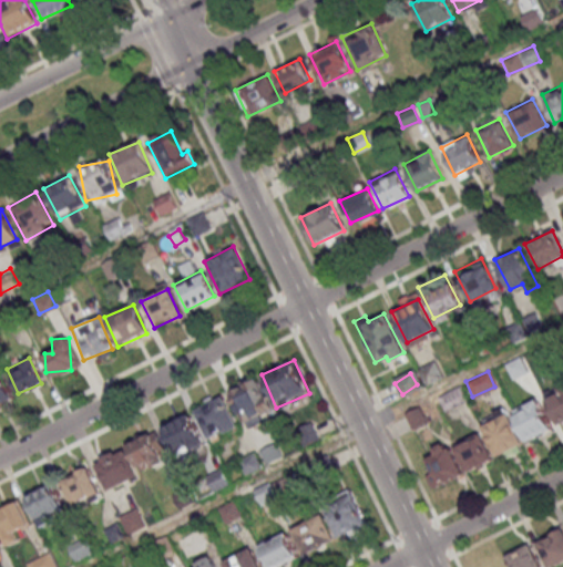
[(0,402),(11,398),(0,374),(0,402)]
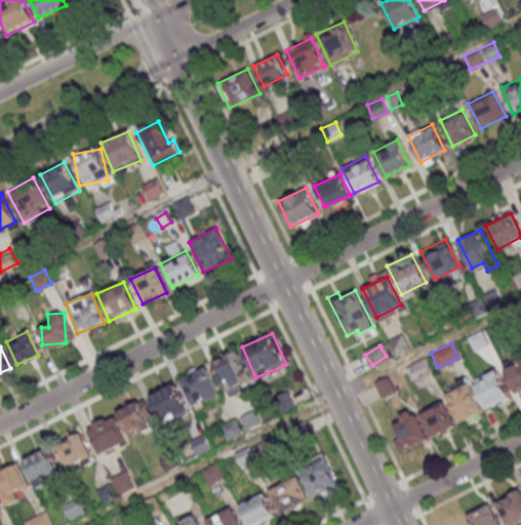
[(251,380),(237,349),(209,361),(224,393),(251,380)]
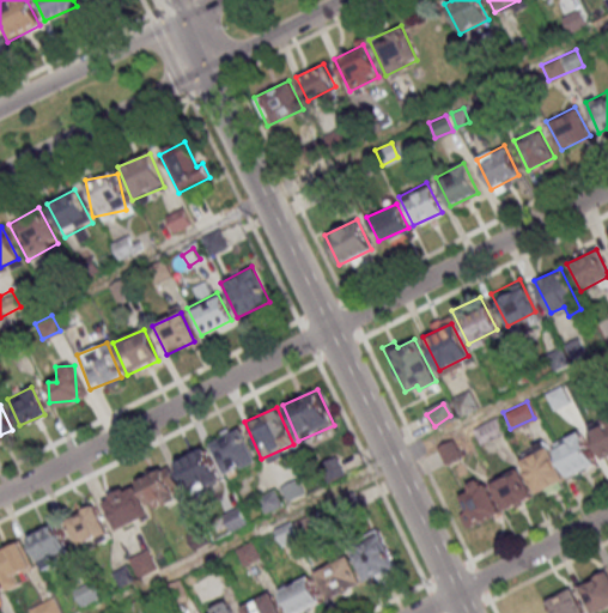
[(607,414),(585,426),(601,459),(607,455),(607,414)]
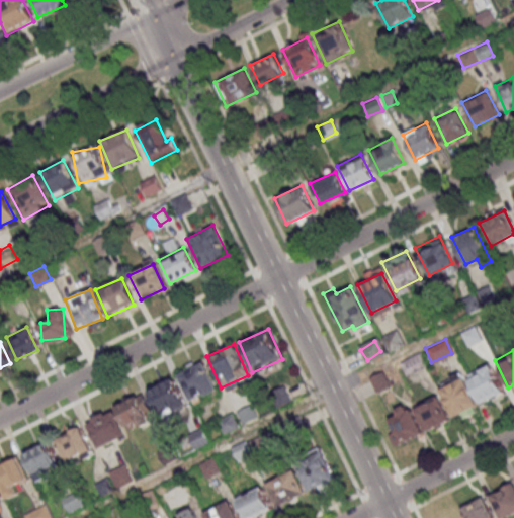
[(216,389),(201,360),(175,373),(189,402),(216,389)]
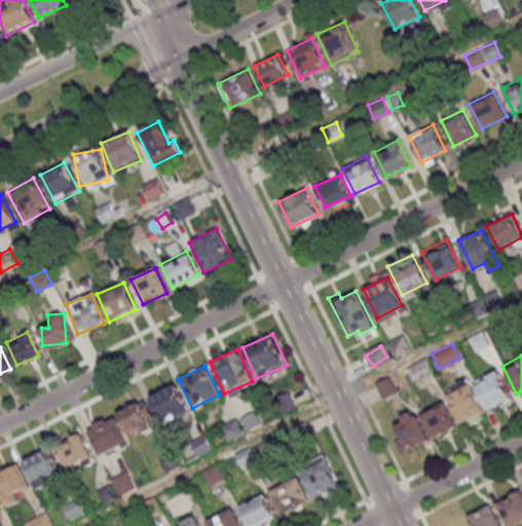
[(474,381),(486,407),(509,396),(496,370),(474,381)]
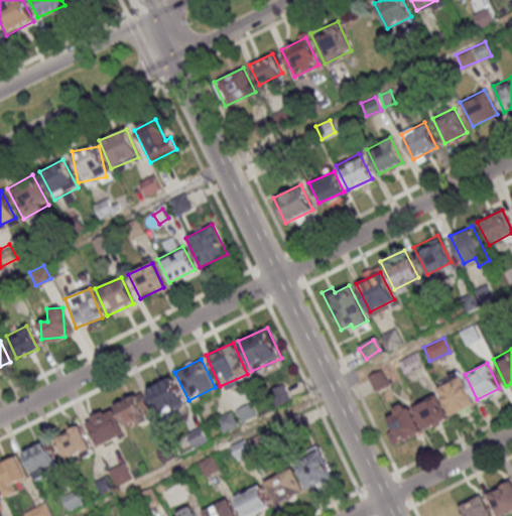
[(436,387),(450,415),(474,403),(461,376),(436,387)]
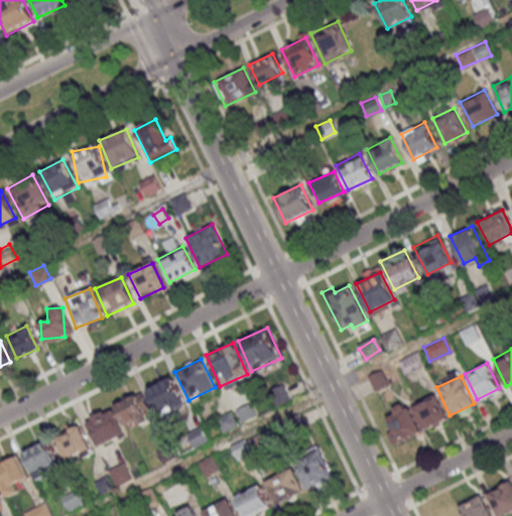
[(160,415),(183,403),(169,377),(146,389),(160,415)]
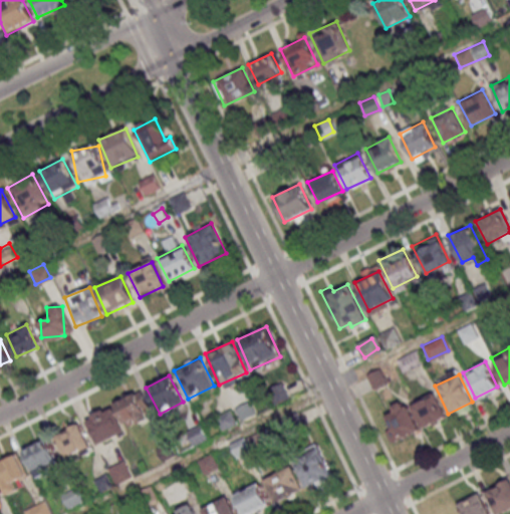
[(124,427),(150,416),(139,391),(113,403),(124,427)]
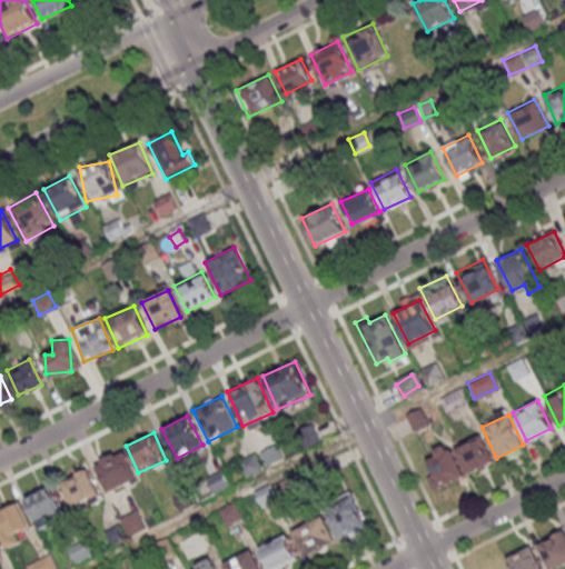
[(453,448),(465,473),(492,460),(479,435),(453,448)]
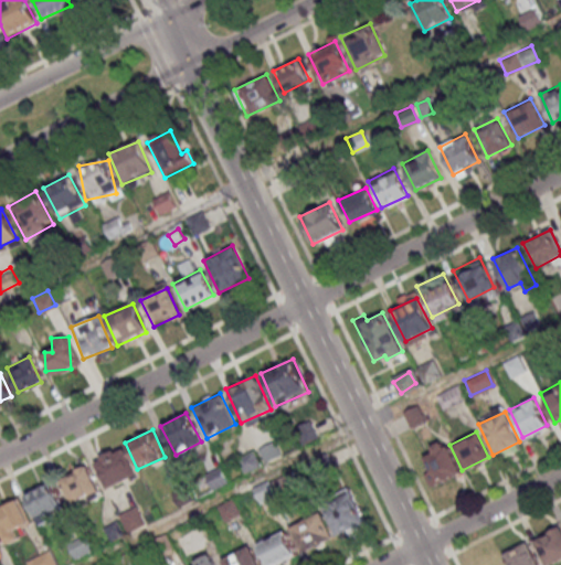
[(423,473),(429,487),(458,473),(446,445),(423,455),(430,470),(423,473)]
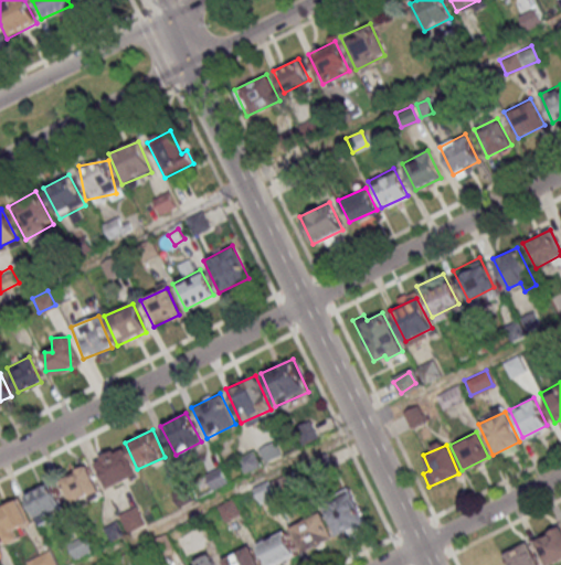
[(135,475),(120,446),(92,461),(105,489),(135,475)]
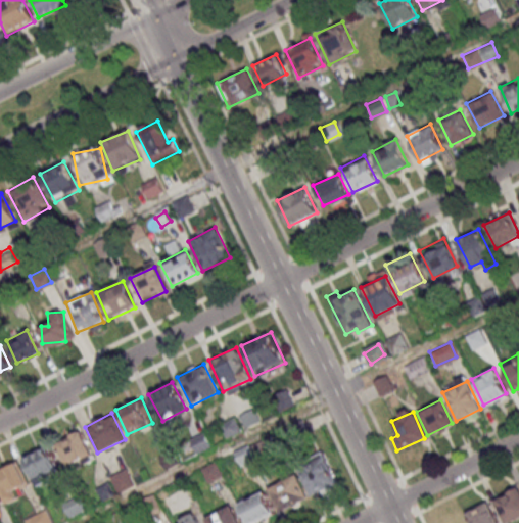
[(55,440),(66,467),(90,457),(80,430),(55,440)]
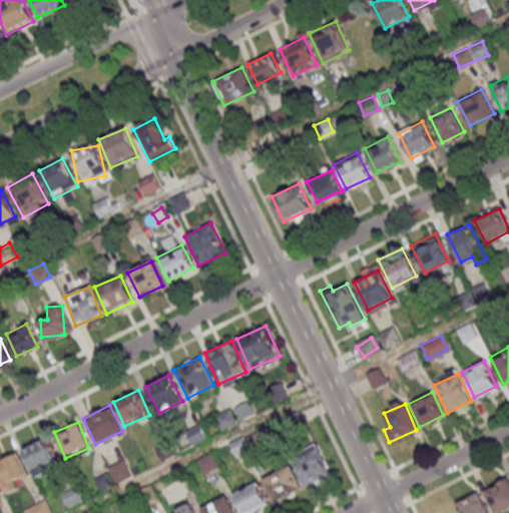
[(21,448),(36,478),(47,472),(43,465),(59,457),(47,435),(21,448)]
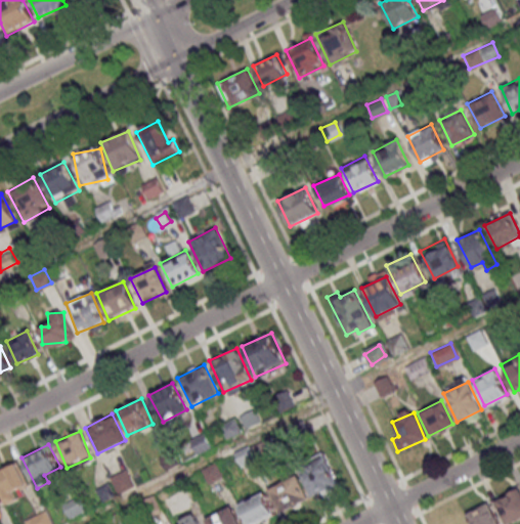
[(297,468),(322,454),(336,483),(310,495),(297,468)]
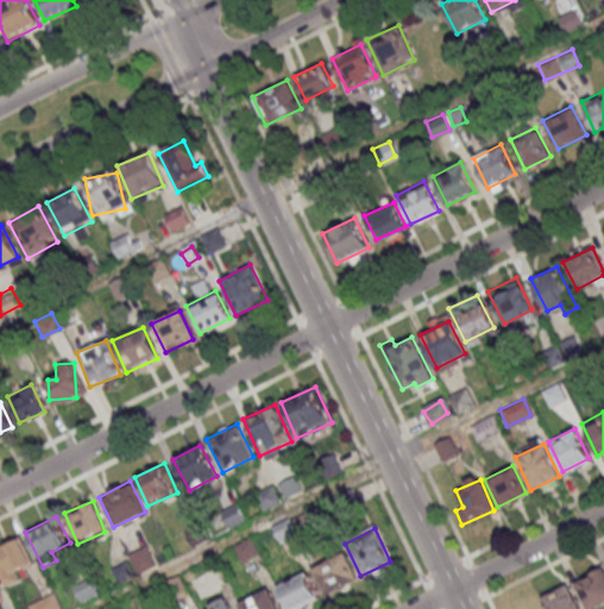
[(0,578),(4,585),(35,570),(17,535),(0,544),(0,578)]
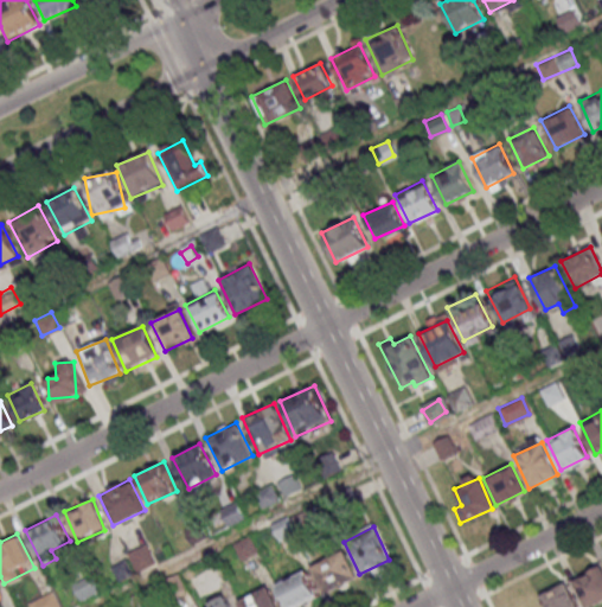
[(309,568),(343,550),(356,577),(322,594),(309,568)]
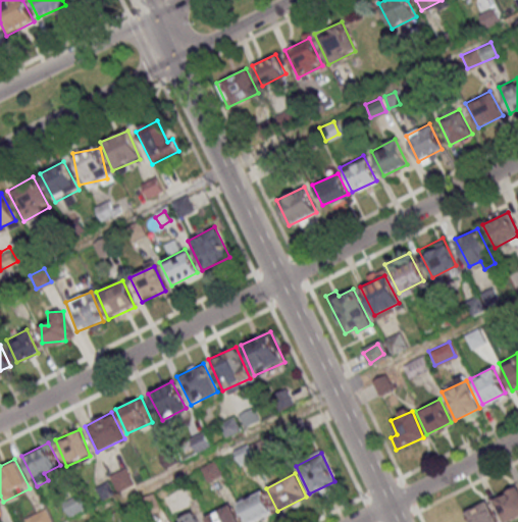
[(517,485),(491,496),(501,521),(509,521),(517,518),(517,485)]
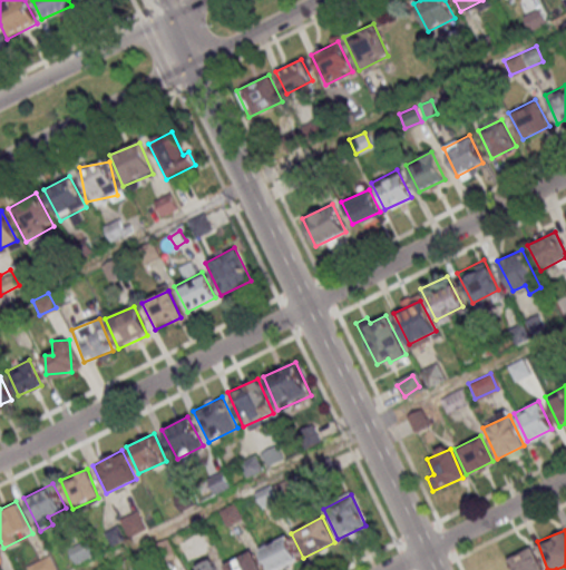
[(271,569),(260,548),(284,534),(296,559),(275,569),(271,569)]
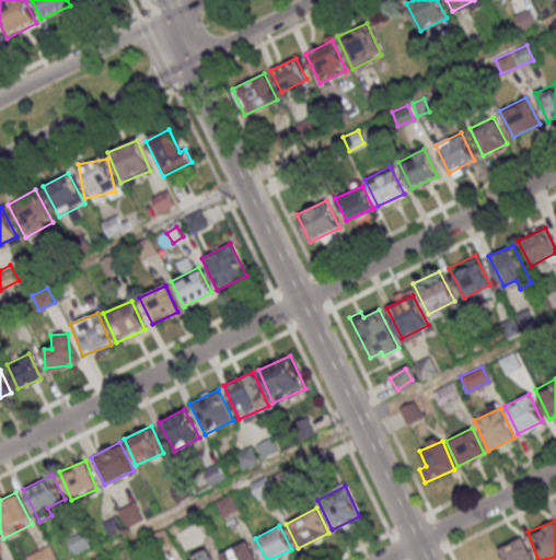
[(532,559),(521,538),(497,550),(501,559),(532,559)]
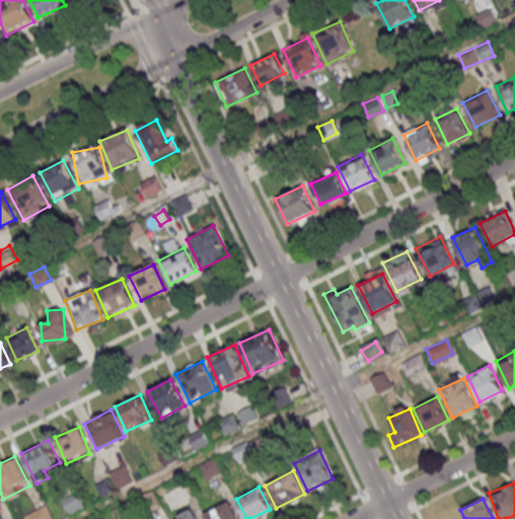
[(204,518),(202,514),(225,502),(233,518),(204,518)]
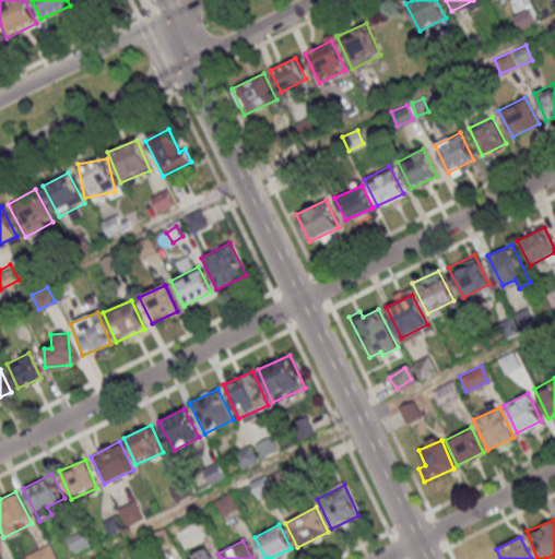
[(25,558),(50,558),(45,547),(25,558)]
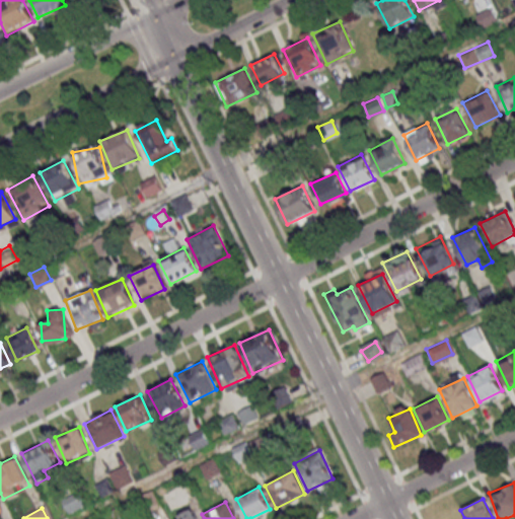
[(196,518),(192,509),(169,518),(196,518)]
